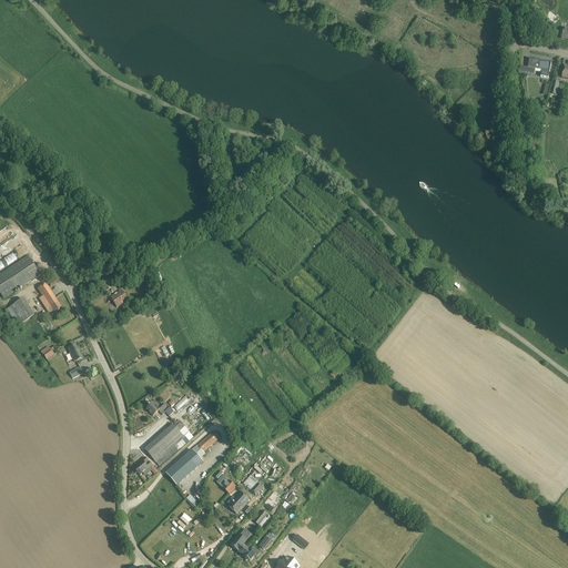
[(541,77),(548,79),(551,63),(529,59),(528,68),(543,71),(541,77)]
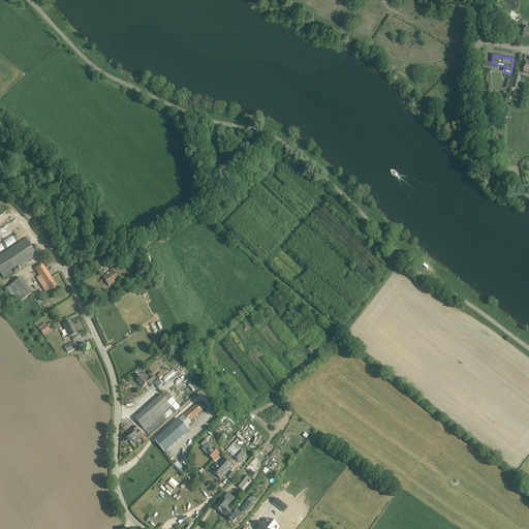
[(512,87),(518,89),(521,78),(516,75),(512,87)]
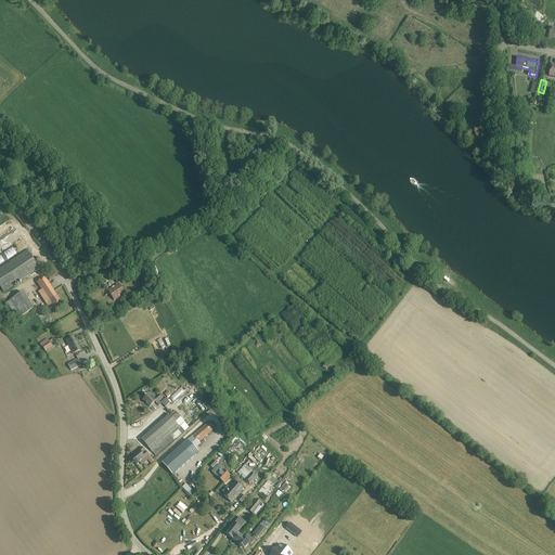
[(0,286),(3,292),(35,271),(39,268),(27,250),(0,268),(0,286)]
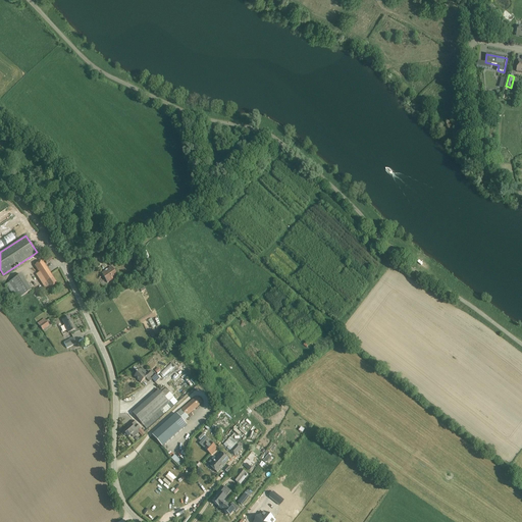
[(114,258),(107,262),(110,266),(117,262),(114,258)]
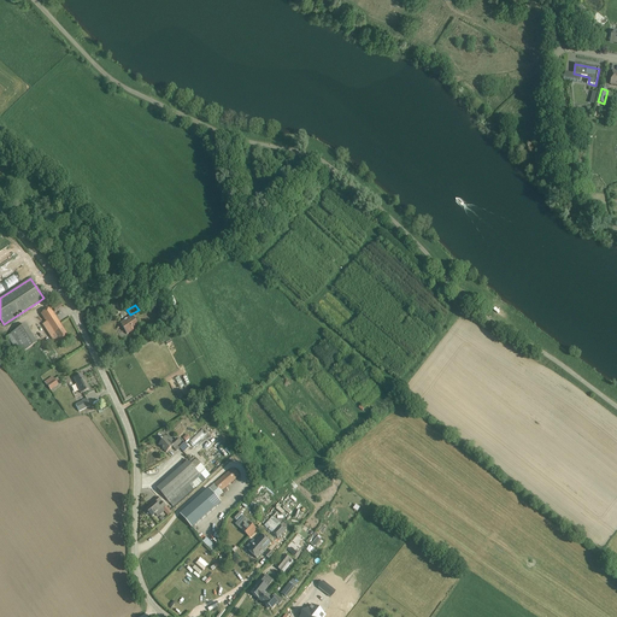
[(57,345),(69,338),(50,309),(41,315),(46,322),(42,324),(51,338),(54,336),(56,338),(53,339),(57,345)]
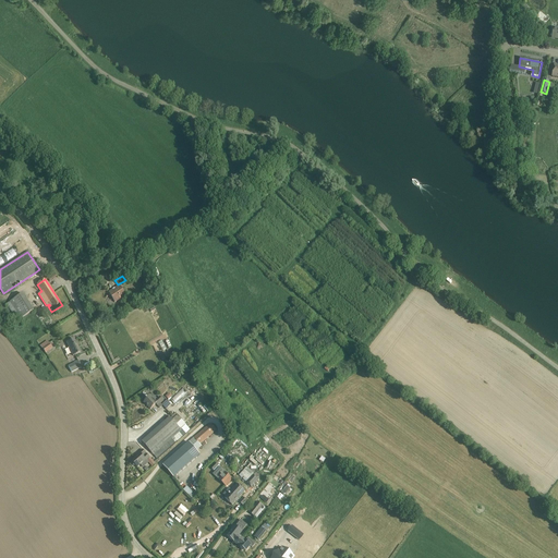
[(110,295),(114,302),(120,299),(119,296),(124,293),(119,286),(108,292),(110,295)]
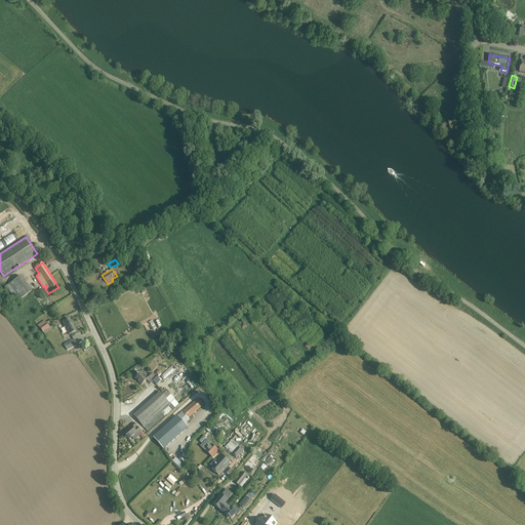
[(31,292),(22,277),(6,286),(16,301),(31,292)]
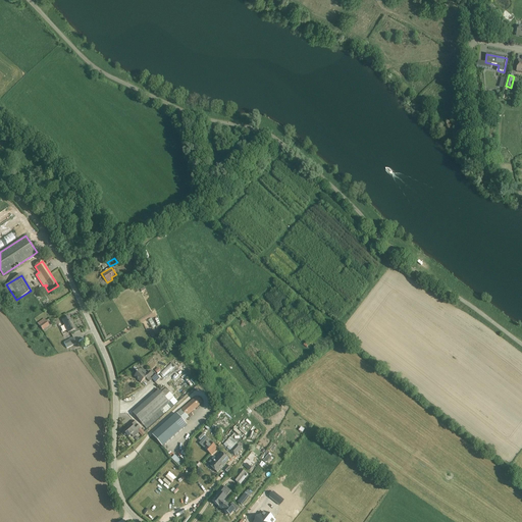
[(68,333),(75,329),(71,321),(69,317),(62,320),(68,333)]
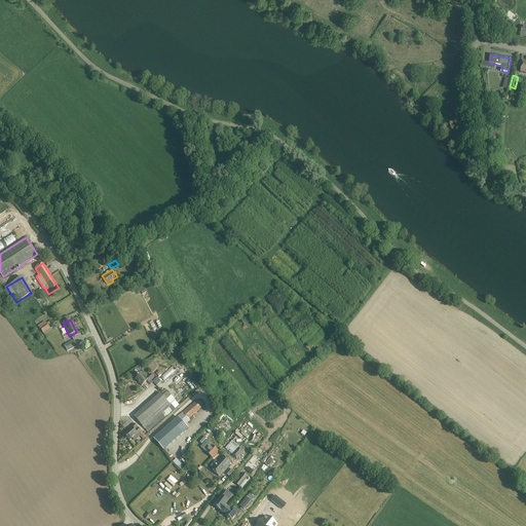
[(39,328),(43,333),(49,328),(46,323),(39,328)]
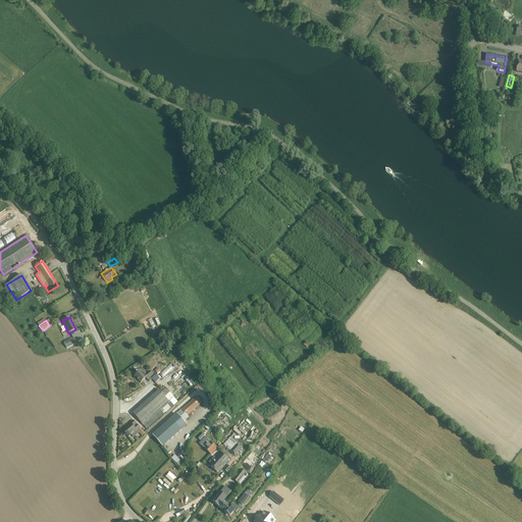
[(75,344),(72,338),(63,343),(65,347),(66,348),(75,344)]
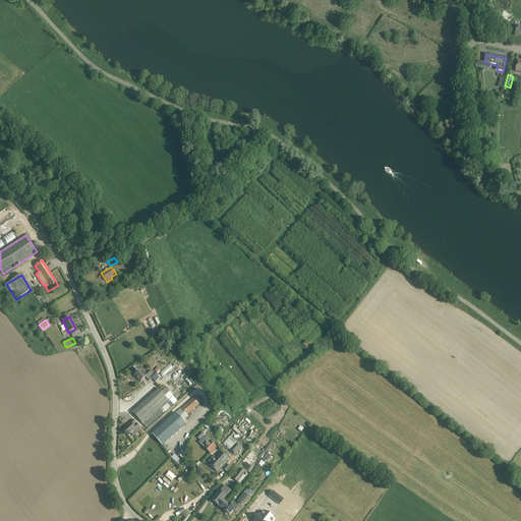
[(163,378),(175,366),(171,362),(159,373),(163,378)]
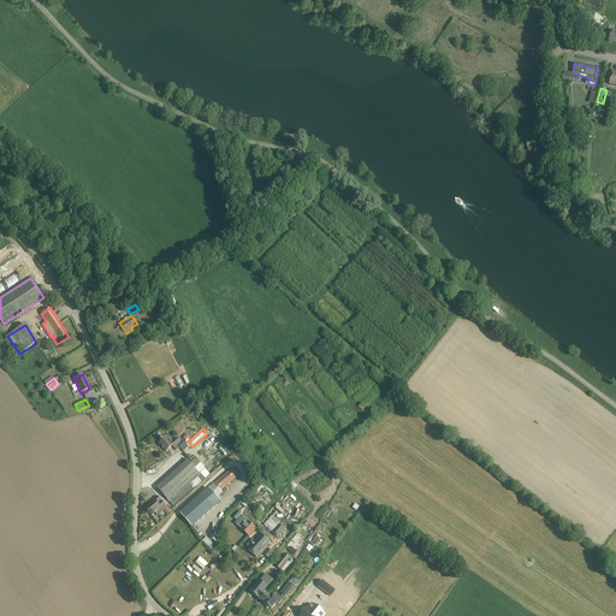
[(179,448),(177,445),(181,442),(177,438),(172,443),(165,436),(161,440),(163,440),(159,444),(166,452),(172,446),(176,450),(179,448)]
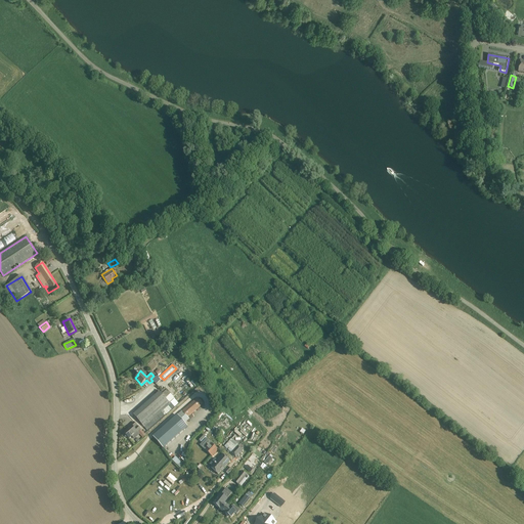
[(153,380),(157,384),(161,380),(157,376),(153,380)]
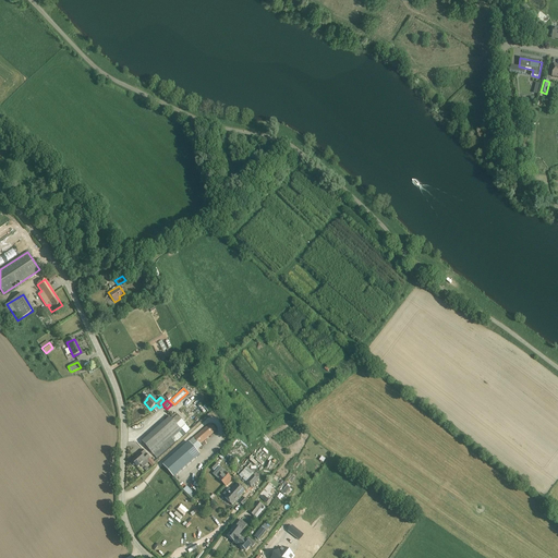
[(174,419),(181,428),(186,424),(180,415),(174,419)]
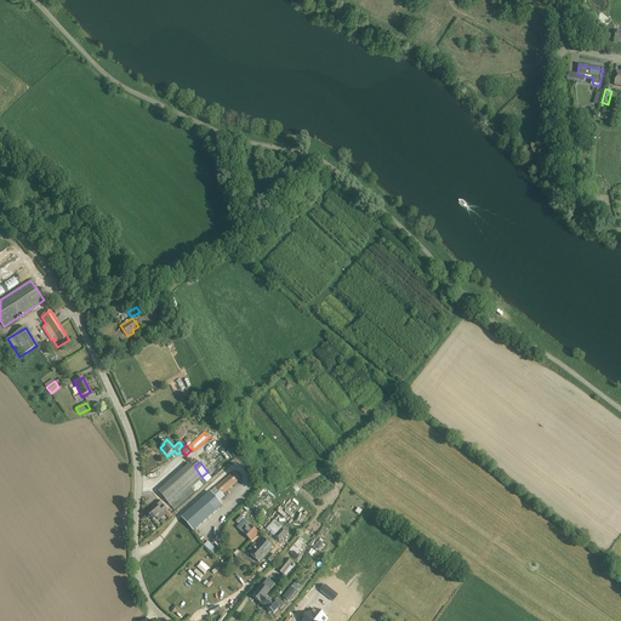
[(197,491),(193,488),(203,479),(189,465),(158,493),(175,511),(197,491)]
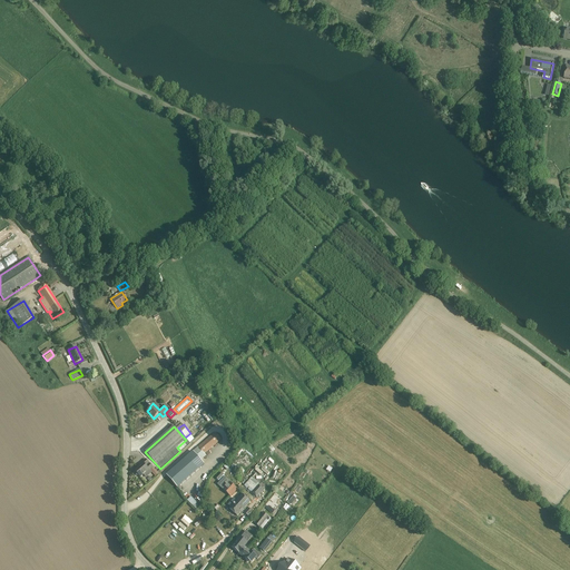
[(222,440),(215,433),(194,452),(200,461),(206,455),(205,454),(222,440)]
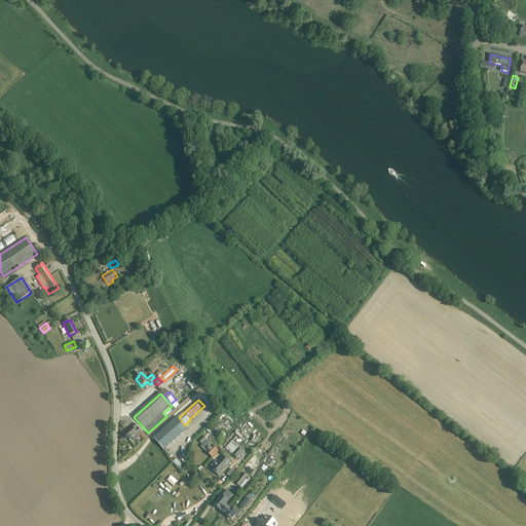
[(154,439),(164,450),(188,428),(185,425),(179,417),(178,417),(154,439)]
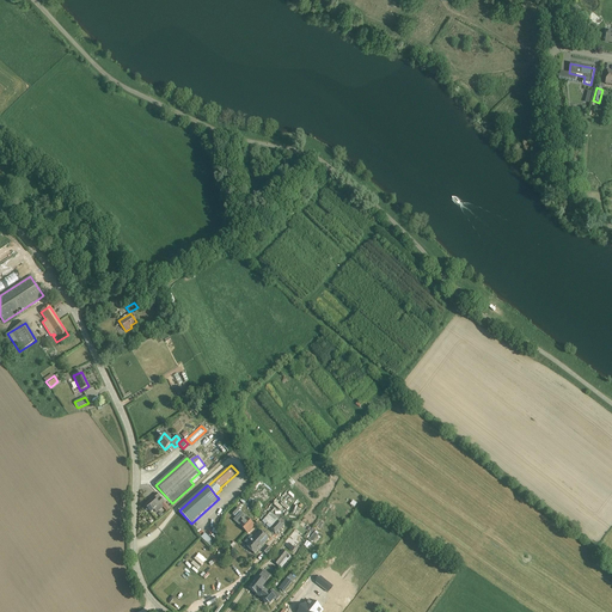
[(165,502),(160,497),(157,494),(153,497),(154,499),(145,506),(146,508),(146,510),(150,510),(151,513),(154,510),(155,512),(161,506),(165,502)]
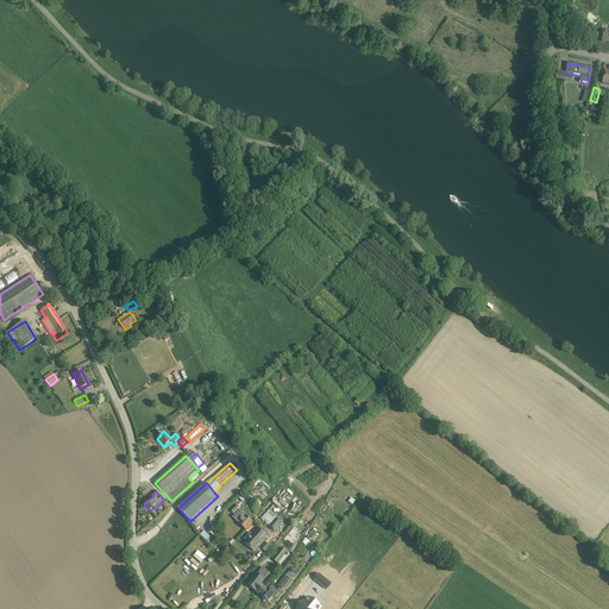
[(276,510),(284,496),(277,491),(271,501),(270,500),(267,506),(276,510)]
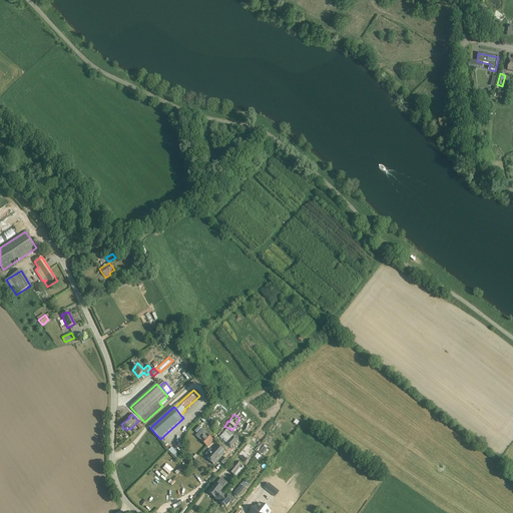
[(200,442),(201,441),(207,435),(207,434),(201,429),(195,436),(200,442)]
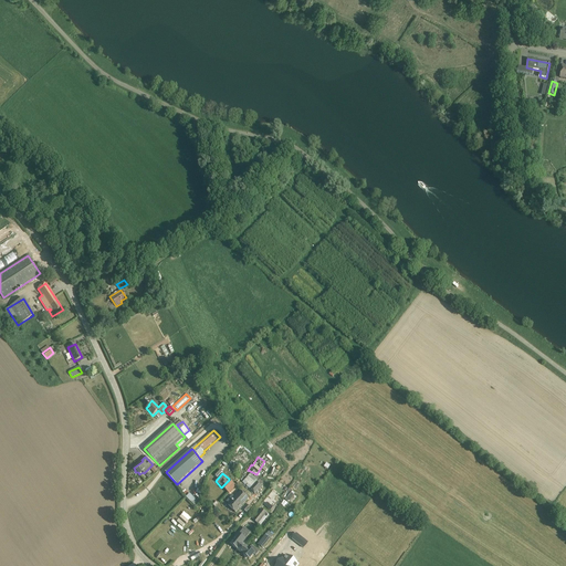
[(255,494),(263,486),(262,485),(264,483),(260,480),(259,481),(258,480),(250,474),(243,482),(255,494)]
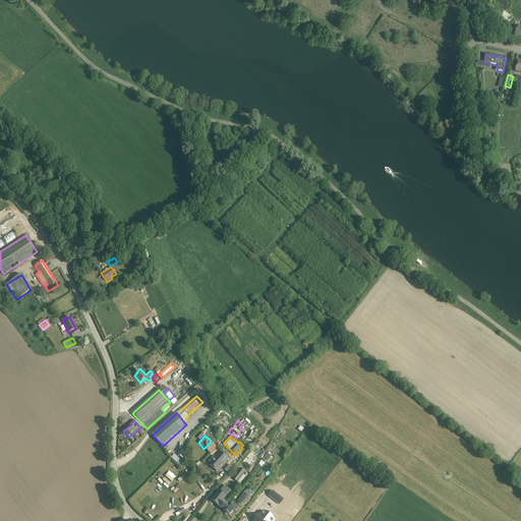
[(217,447),(211,442),(205,448),(211,454),(217,447)]
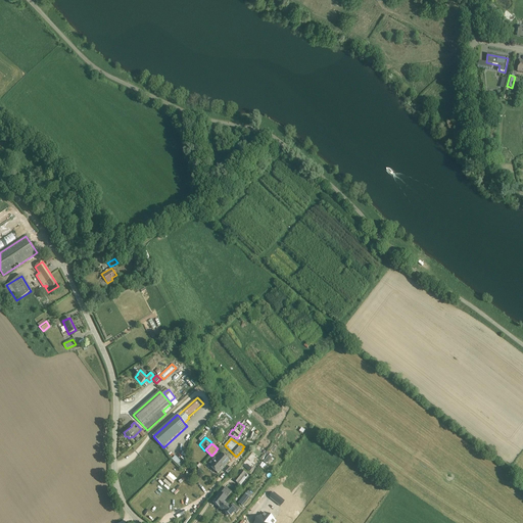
[(210,467),(218,474),(230,461),(223,454),(217,460),(215,458),(209,464),(211,466),(210,467)]
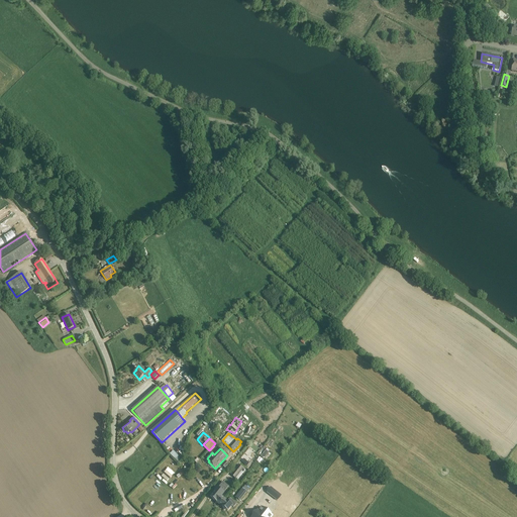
[(174,450),(171,453),(179,462),(182,458),(174,450)]
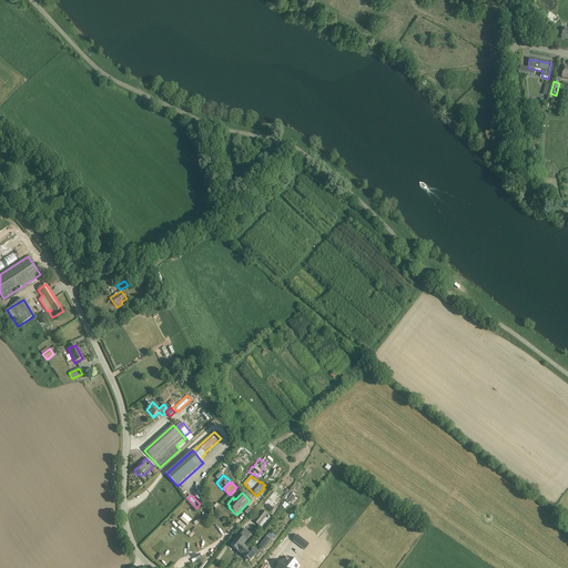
[(272,513),(277,506),(269,498),(263,505),(272,513)]
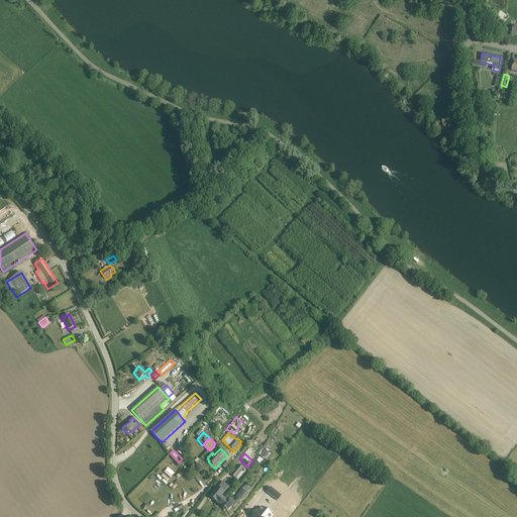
[(238,481),(245,471),(239,464),(231,475),(238,481)]
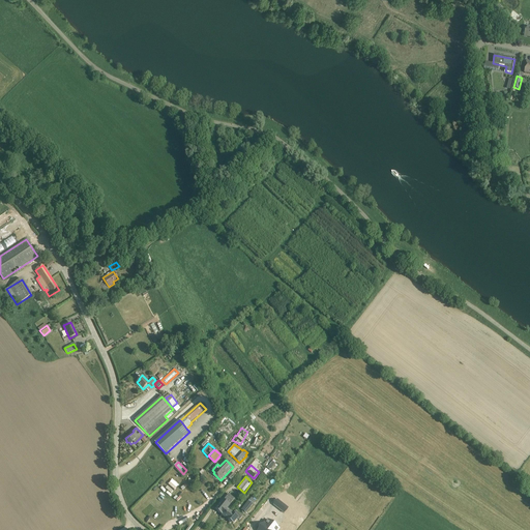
[(228,510),(227,508),(230,505),(224,500),(216,510),(222,514),(223,514),(224,516),(224,517),(224,518),(230,511),(228,510)]
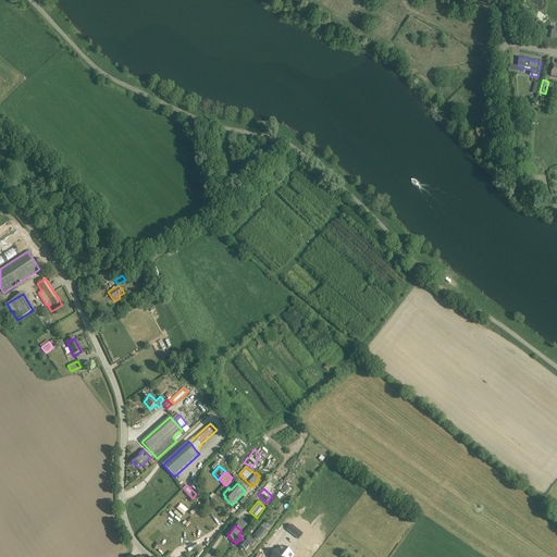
[(254,535),(258,540),(267,530),(262,525),(254,535)]
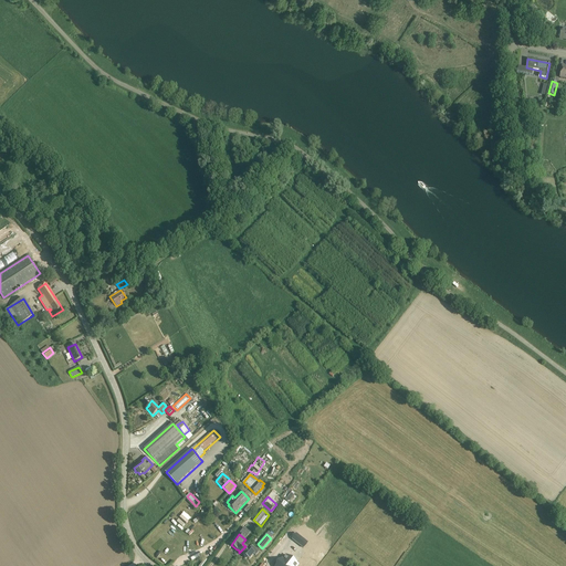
[(291,556),(294,552),(283,543),(279,548),(291,556)]
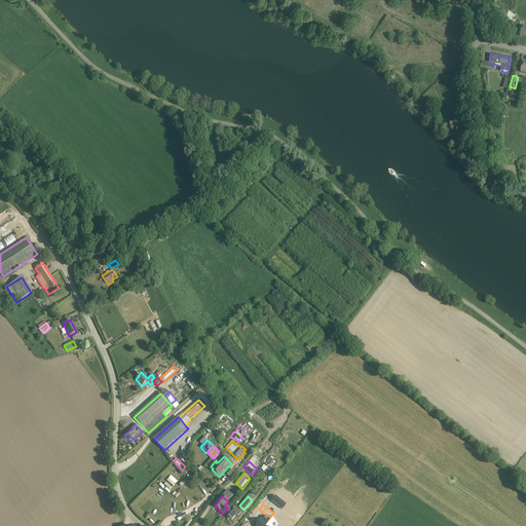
[(231,510),(228,508),(222,514),(223,515),(224,515),(225,514),(227,515),(227,516),(231,520),(236,514),(234,512),(236,509),(233,508),(231,510)]
